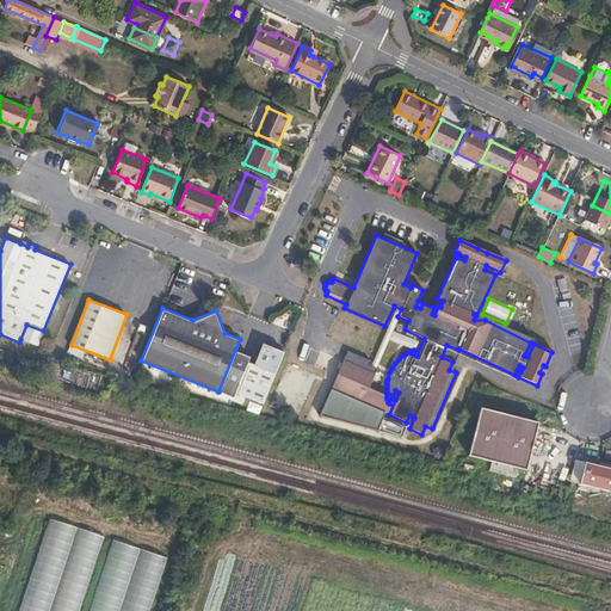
[(26,325),(20,339),(37,346),(43,331),(26,325)]
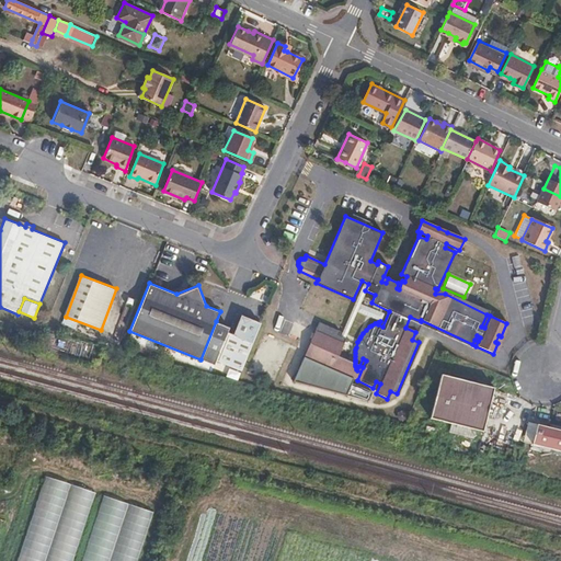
[(216,359),(240,370),(262,320),(255,317),(254,320),(240,316),(233,333),(227,331),(229,327),(216,321),(201,359),(214,365),(216,359)]
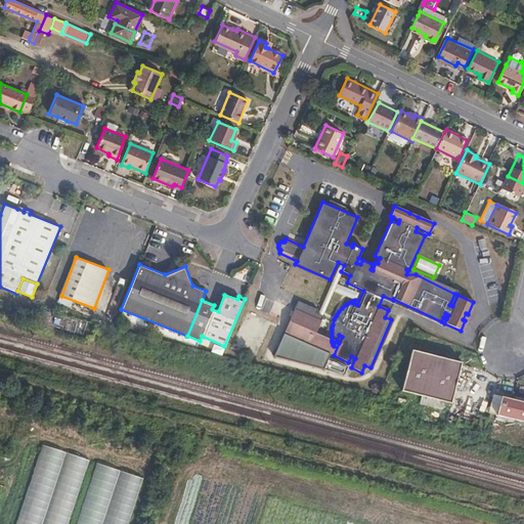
[(383,296),(379,306),(388,310),(393,300),(383,296)]
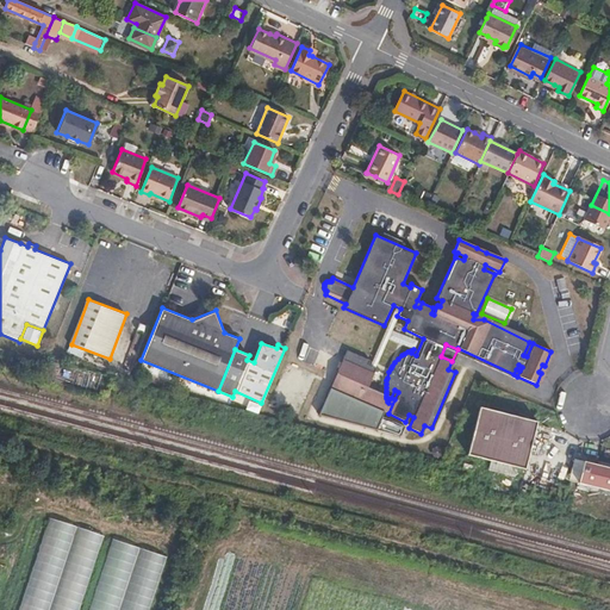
[(338,377),(332,391),(359,402),(366,387),(374,368),(366,365),(367,360),(344,350),(336,371),(342,373),(340,378),(338,377)]
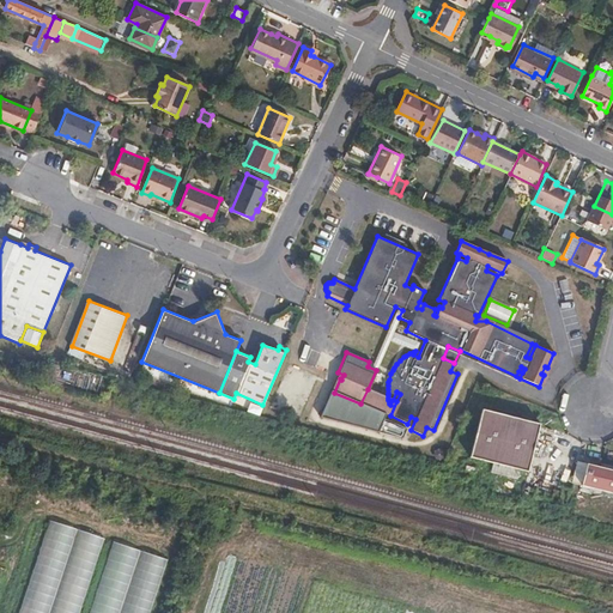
[(329,390),(334,393),(340,378),(341,380),(344,375),(338,372),(329,390)]
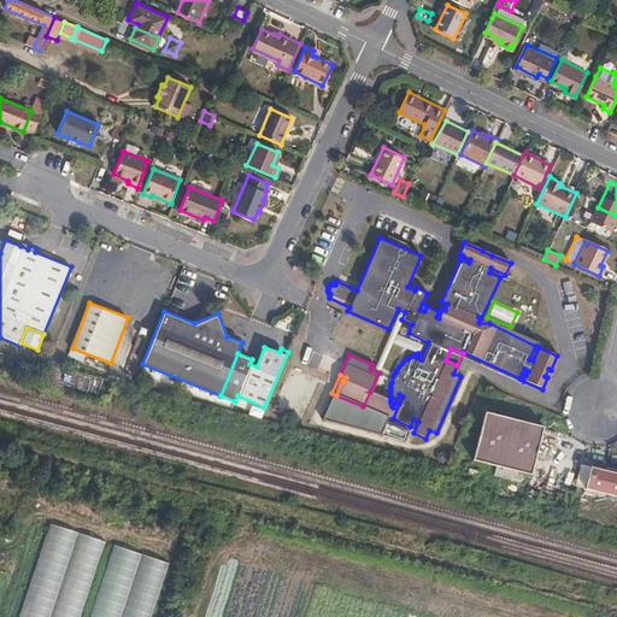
[(370,392),(363,406),(393,418),(399,404),(395,403),(393,407),(392,406),(392,405),(392,404),(392,403),(391,403),(391,401),(391,400),(370,392)]
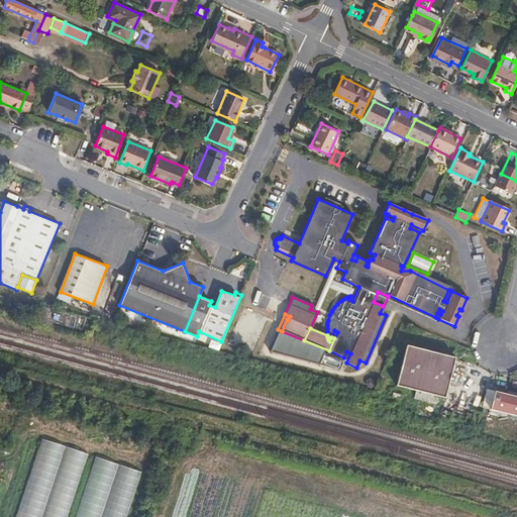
[(404,344),(394,385),(443,398),(453,356),(404,344)]
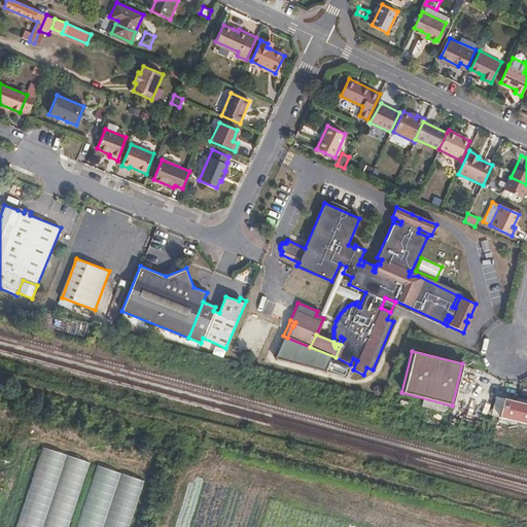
[(503,398),(495,395),(490,415),(498,417),(503,398)]
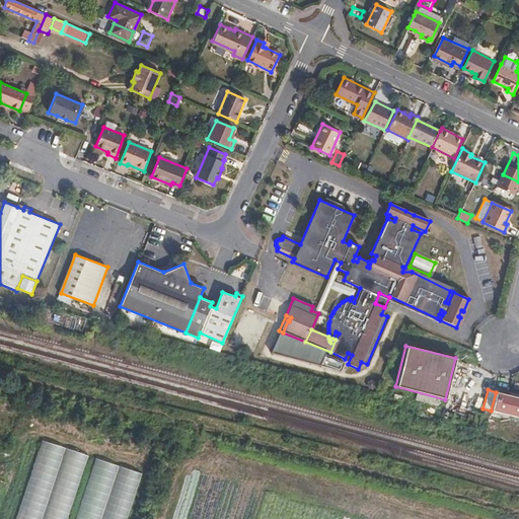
[(518,397),(496,392),(491,411),(518,418),(518,397)]
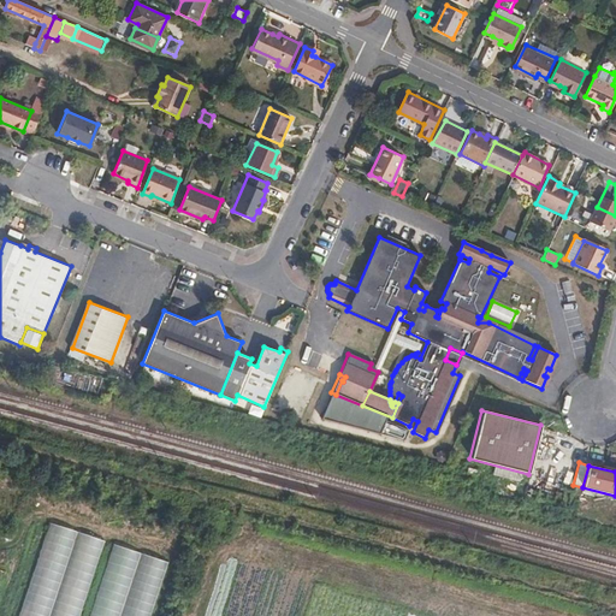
[(51,615),(78,533),(51,523),(19,615),(51,615)]
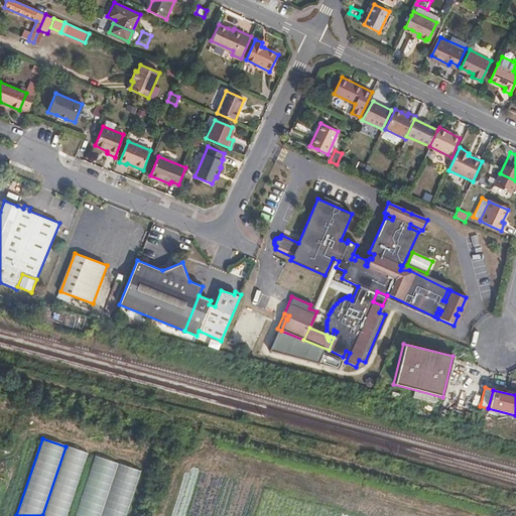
[(68,515),(89,454),(66,446),(42,515),(68,515)]
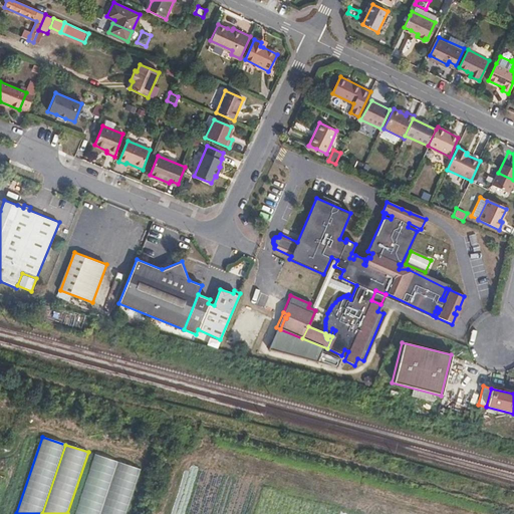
[(100,513),(118,462),(95,454),(74,513),(100,513)]
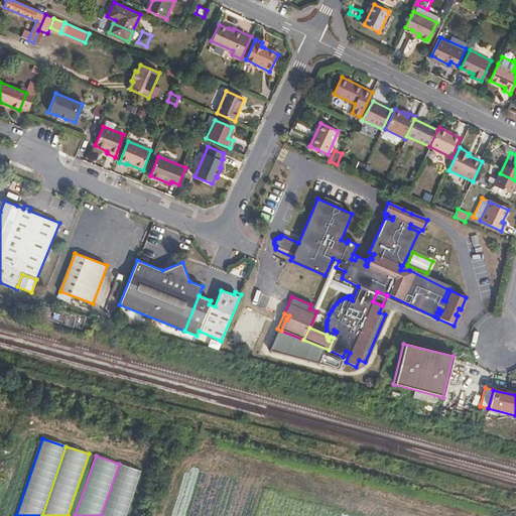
[(126,515),(141,471),(119,464),(101,515),(126,515)]
